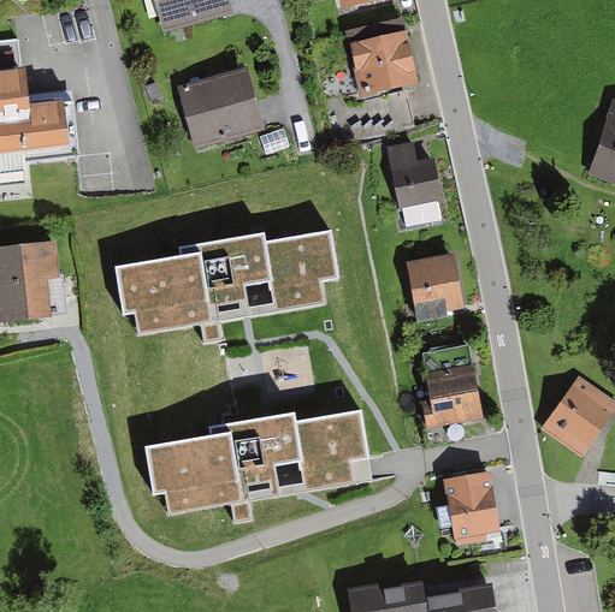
[(229,12),(225,0),(157,0),(165,30),(229,12)]
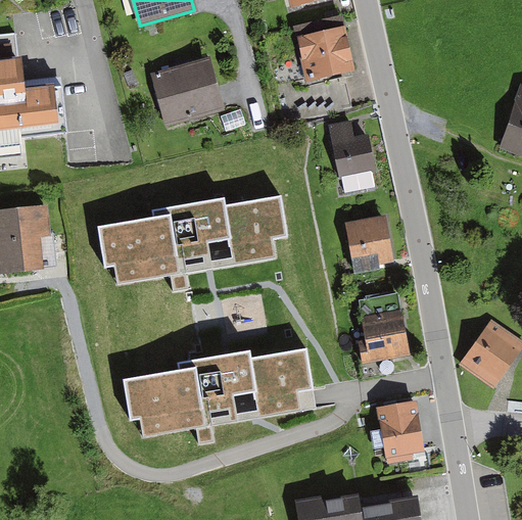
[(356,67),(343,13),(293,25),(305,79),(326,75),(356,67)]
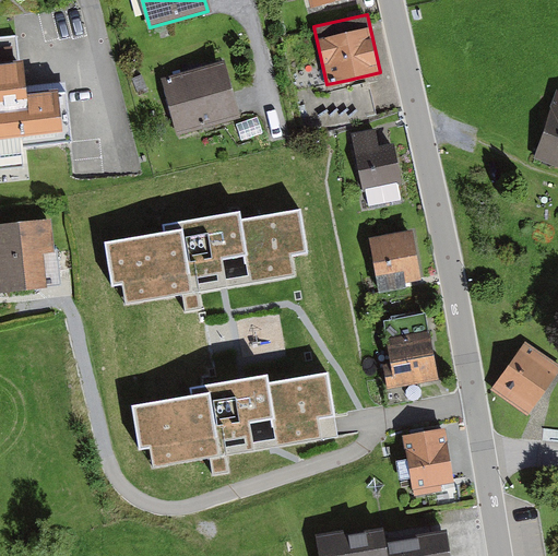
[(21,62),(0,64),(0,134),(62,130),(59,92),(24,95),(21,62)]
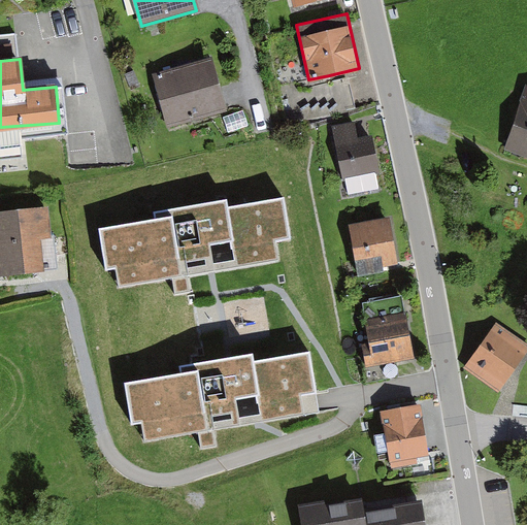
[(224,110),(209,60),(156,75),(171,126),(224,110)]
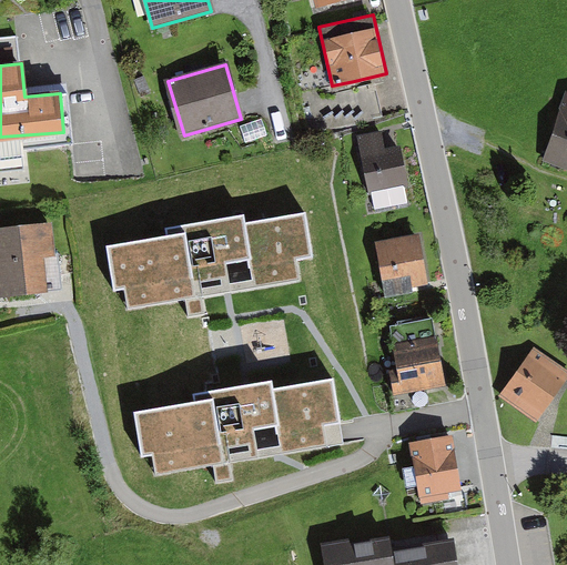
[(355,86),(354,81),(332,86),(319,89),(327,127),(382,114),(374,81),(355,86)]
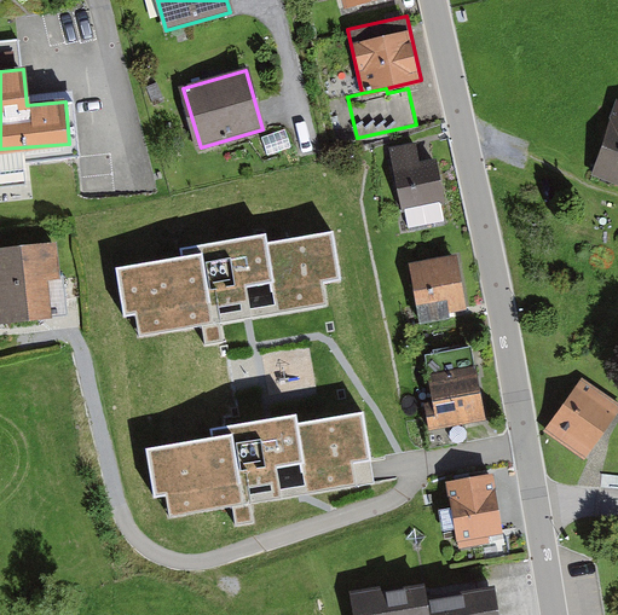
[(617,99),(593,172),(617,180),(617,99)]
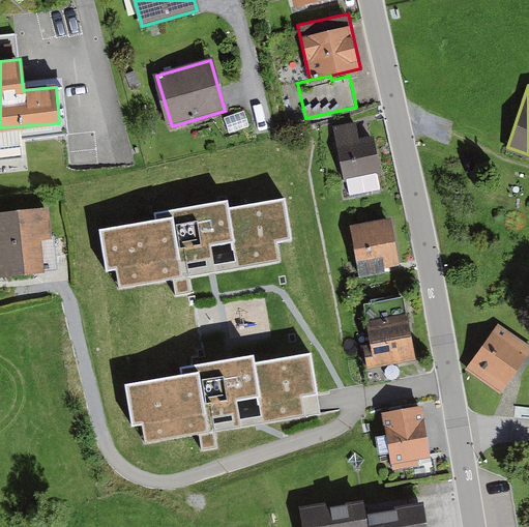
[(242,109),(224,116),(229,130),(247,123),(242,109)]
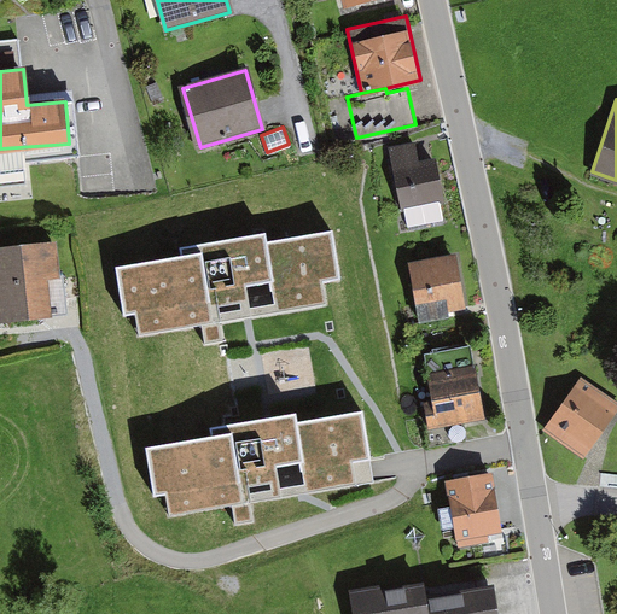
[(414,140),(388,146),(400,206),(403,206),(407,224),(442,217),(438,199),(443,198),(435,155),(418,158),(414,140)]
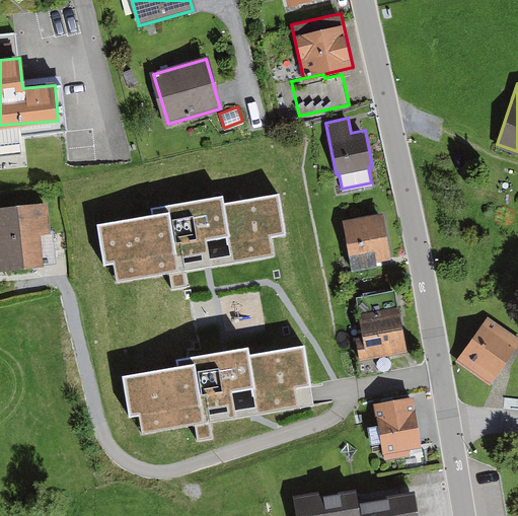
[(151,214),(97,223),(104,264),(113,262),(116,280),(167,271),(170,287),(187,284),(183,268),(206,264),(272,252),(269,235),(285,232),(279,193),(222,203),(221,195),(150,207),(151,214)]
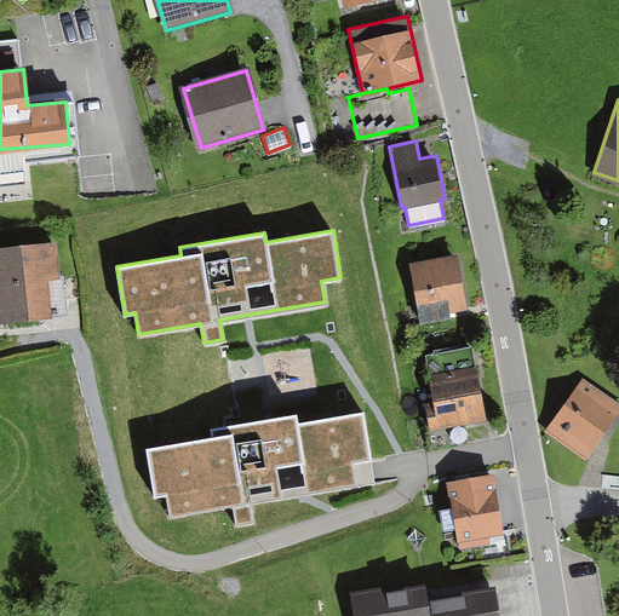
[(59,276),(56,242),(0,247),(0,320),(50,315),(45,278),(59,276)]
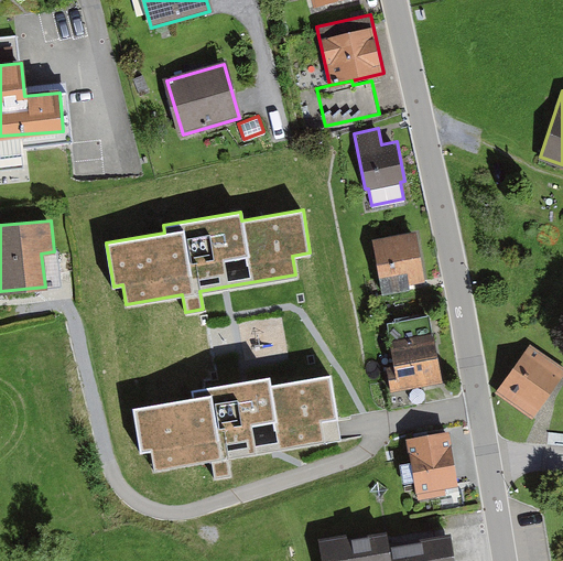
[(423,280),(415,232),(372,238),(381,292),(408,288),(408,282),(423,280)]
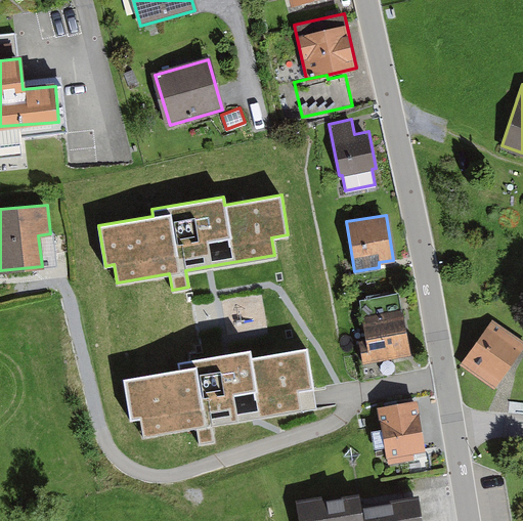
[(408,354),(397,294),(359,301),(366,338),(357,339),(362,362),(408,354)]
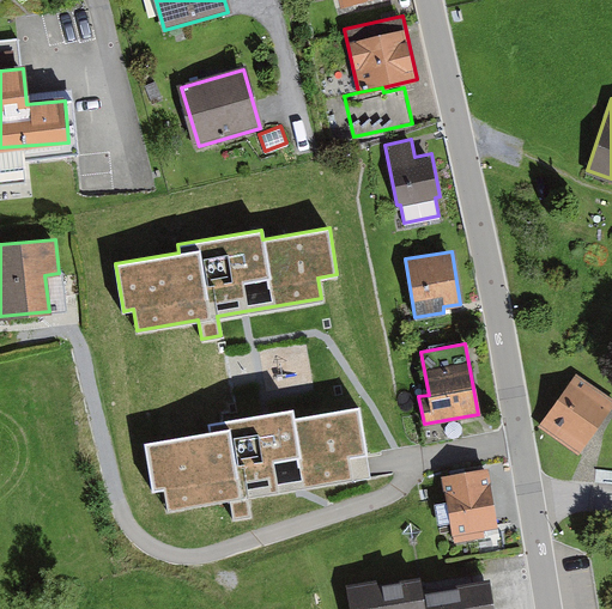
[(611,405),(611,399),(575,373),(541,424),(581,451),(611,405)]
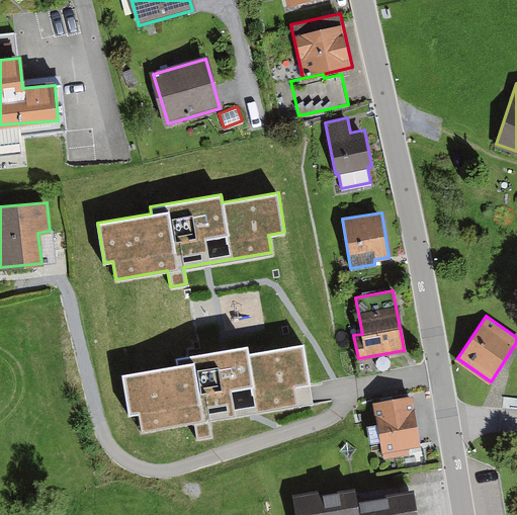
[(177,365),(120,373),(126,411),(138,409),(141,430),(192,422),(194,438),(210,436),(207,418),(311,401),(310,393),(303,346),(247,355),(245,347),(176,358),(177,365)]
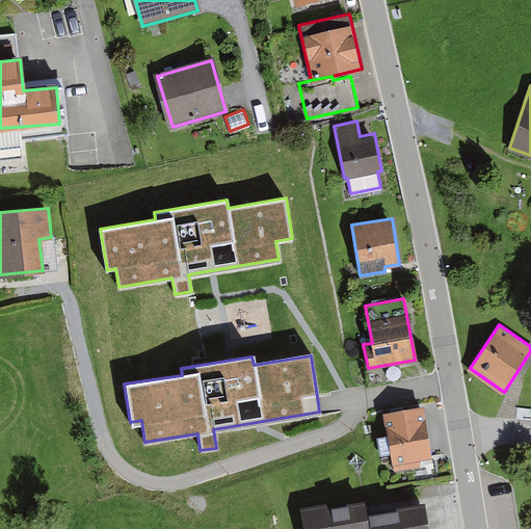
[(431,456),(422,406),(383,413),(393,470),(421,465),(420,458),(431,456)]
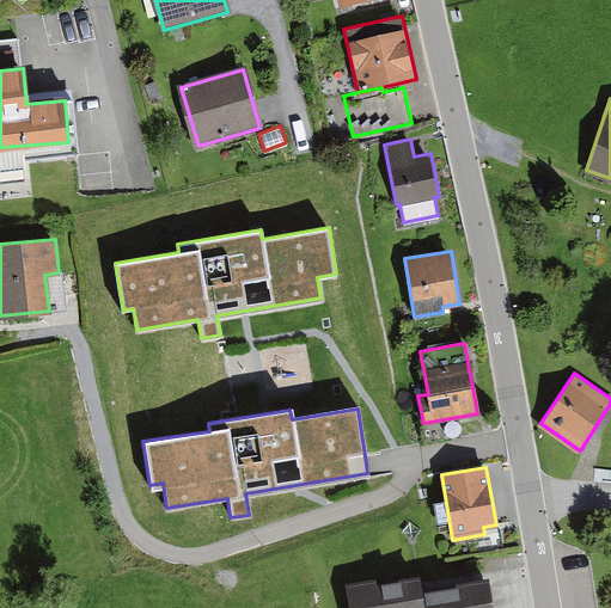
[(377,578),(346,583),(348,607),(490,607),(487,579),(421,589),(420,576),(377,583),(377,578)]
